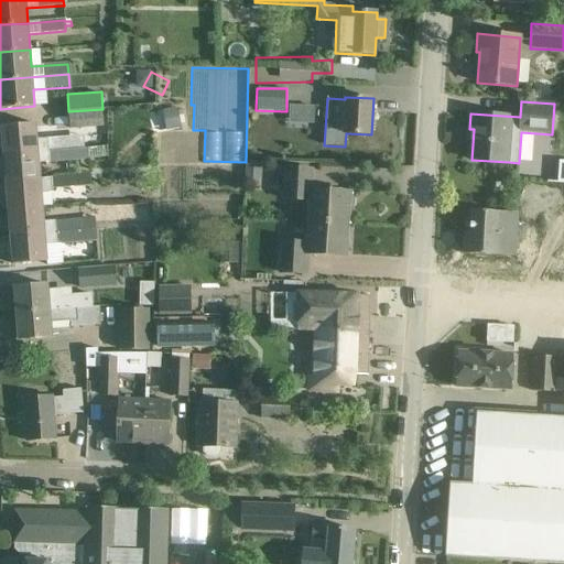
[(285,123),(312,125),(313,104),(286,104),(285,123)]
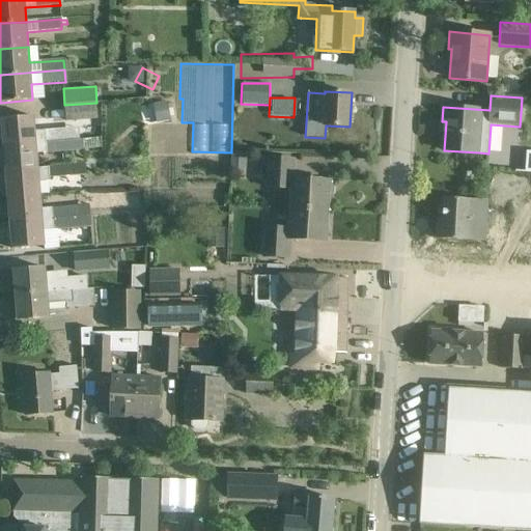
[(96,103),(64,105),(65,121),(98,119),(96,103)]
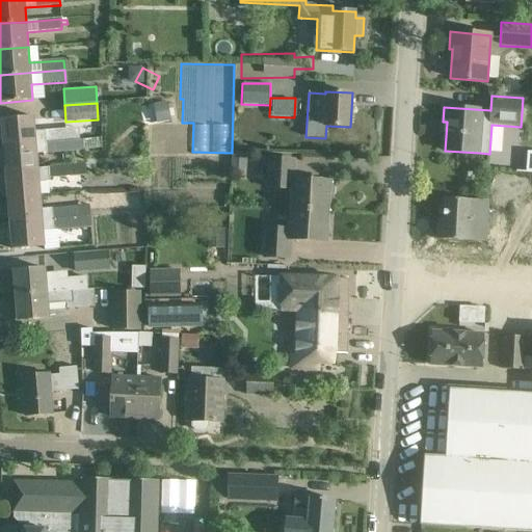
[(1,118),(3,145),(71,139),(70,130),(34,132),(33,116),(1,118)]
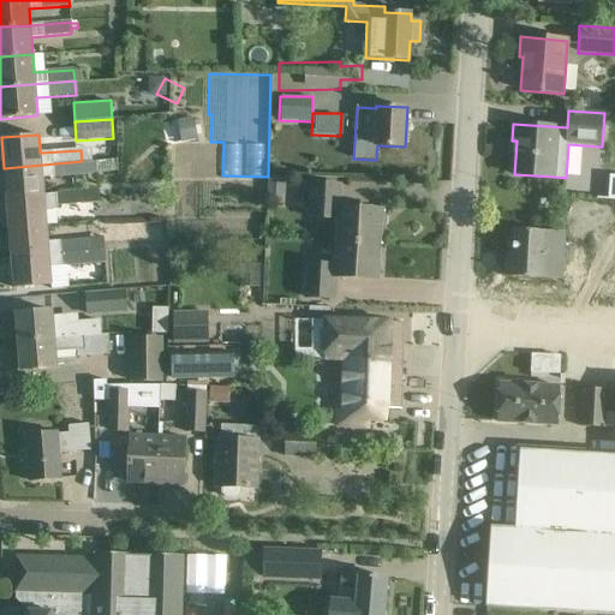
[(4,168),(6,198),(43,195),(42,178),(97,173),(96,161),(82,162),(82,161),(4,168)]
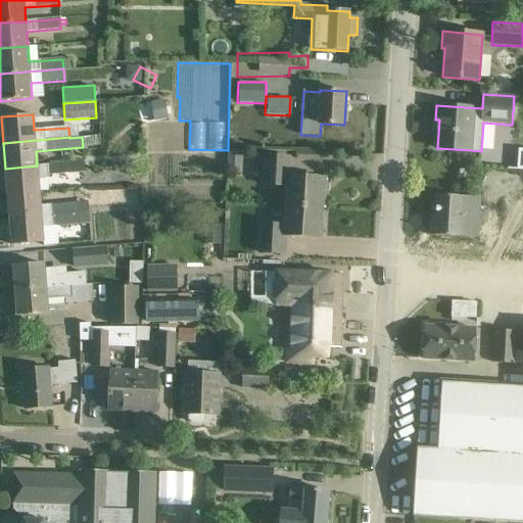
[(284,205),(323,207),(324,179),(290,177),(291,156),(264,154),(262,186),(285,187),(284,205)]
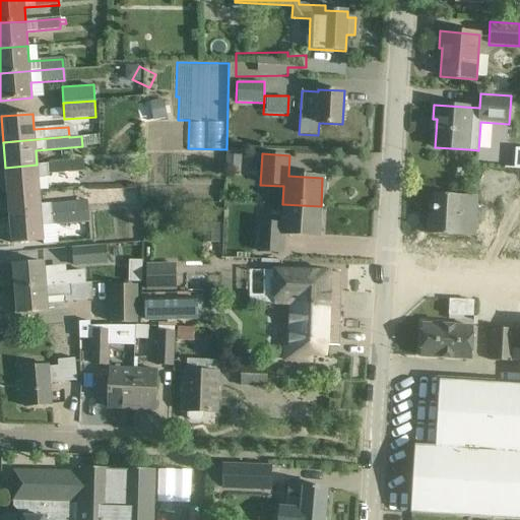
[(5,168),(7,192),(39,190),(38,178),(49,177),(49,174),(84,171),(83,160),(37,165),(5,168)]
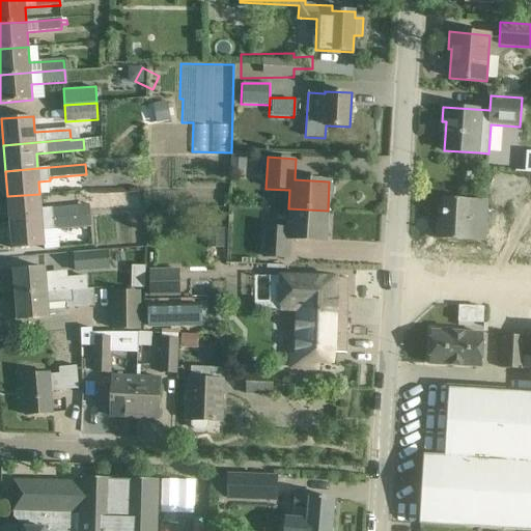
[(7,196),(9,222),(77,216),(76,206),(42,208),(39,194),(7,196)]
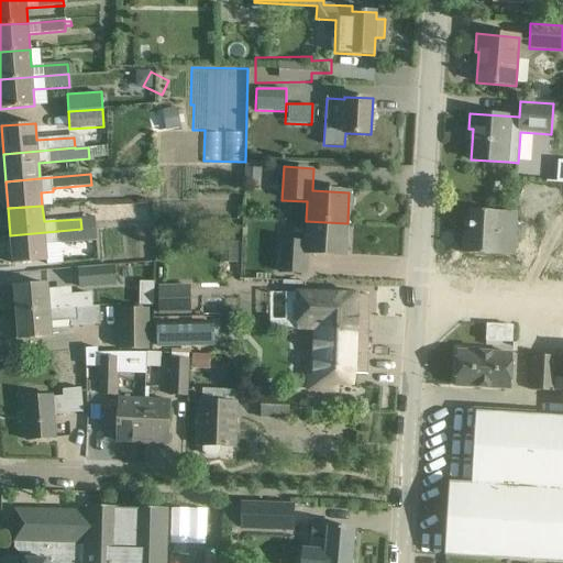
[(462,253),(515,256),(517,212),(470,210),(468,232),(463,232),(462,253)]
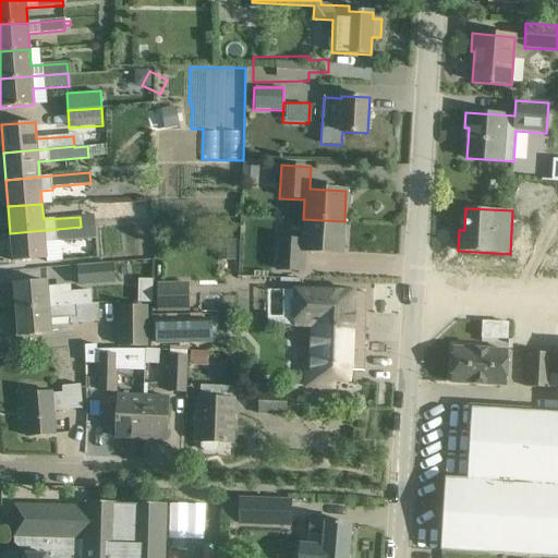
[(275,270),(303,271),(304,251),(342,253),(344,221),(303,219),(302,239),(277,238),(275,270)]
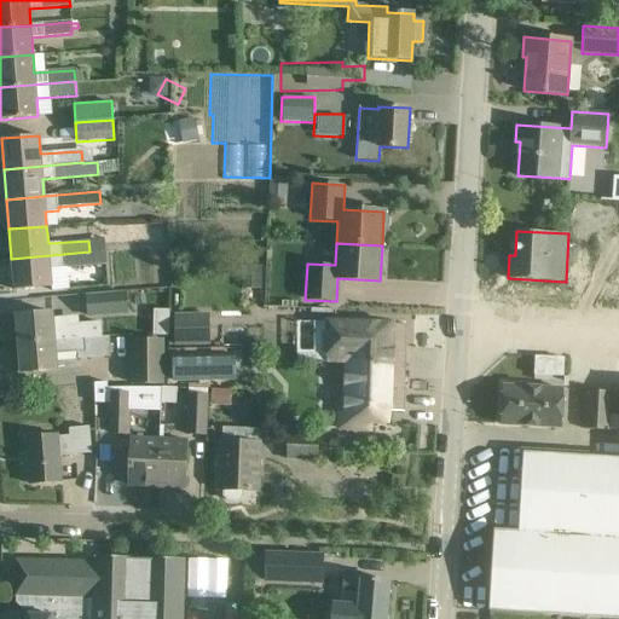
[(11,259),(13,290),(52,287),(51,268),(106,265),(104,252),(90,252),(11,259)]
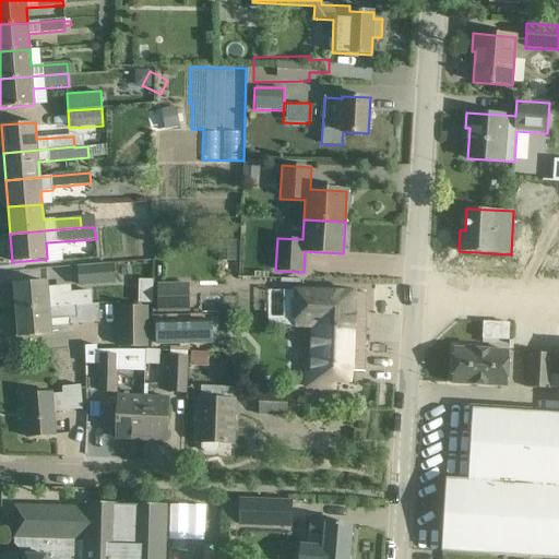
[(237,258),(238,240),(221,239),(219,257),(237,258)]
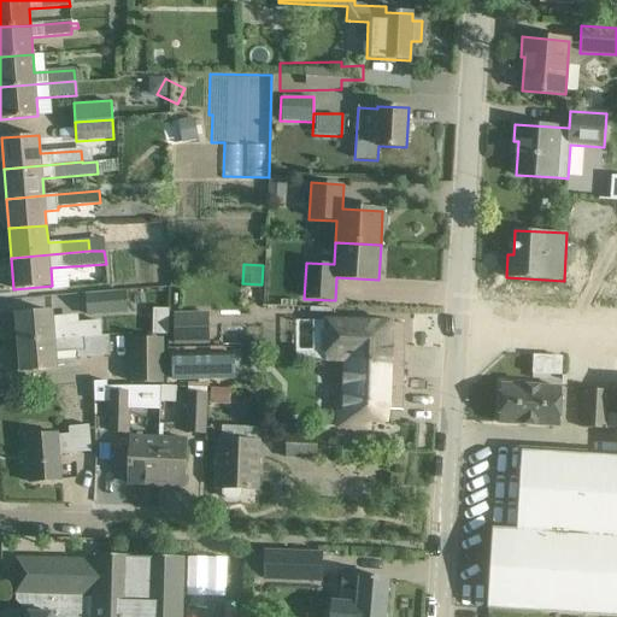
[(115,307),(113,292),(83,294),(84,310),(115,307)]
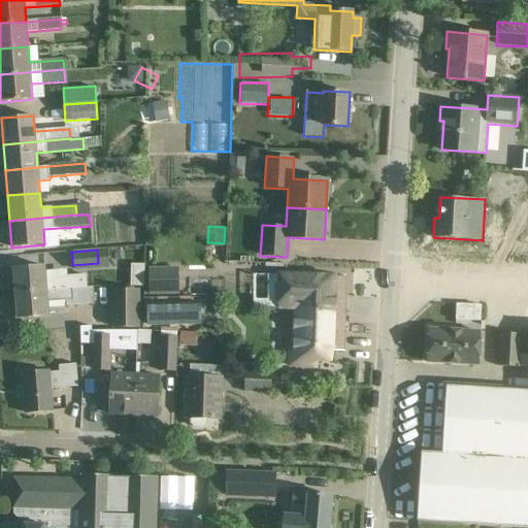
[(44,266),(13,268),(15,293),(84,288),(86,288),(85,275),(66,276),(66,277),(59,278),(58,271),(44,272),(44,266)]
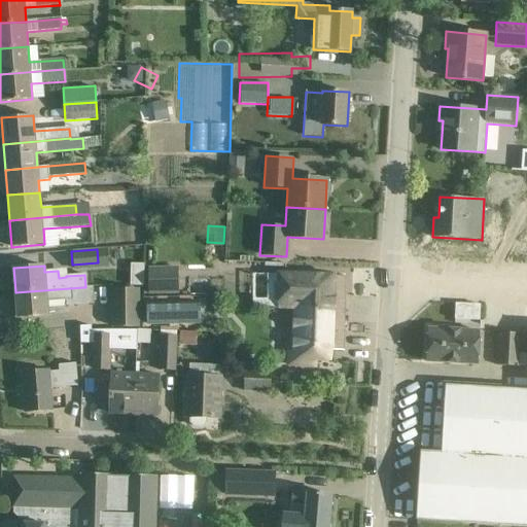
[(147,294),(178,293),(178,268),(147,268),(147,294)]
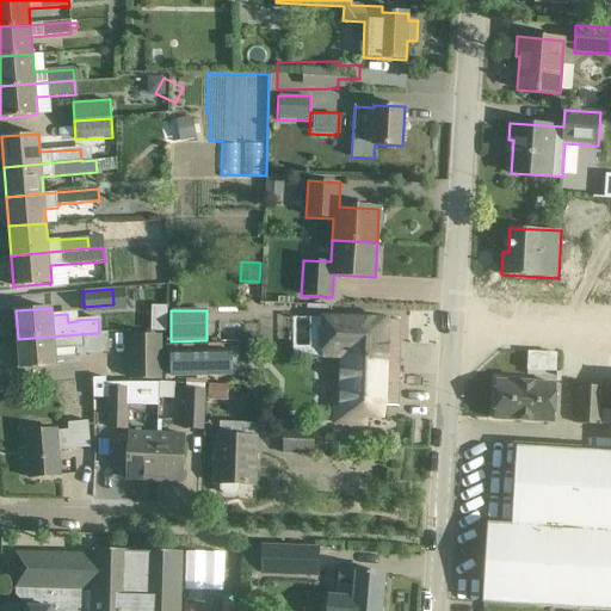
[(350,370),(397,372),(400,320),(323,318),(321,358),(334,358),(351,357),(350,370)]
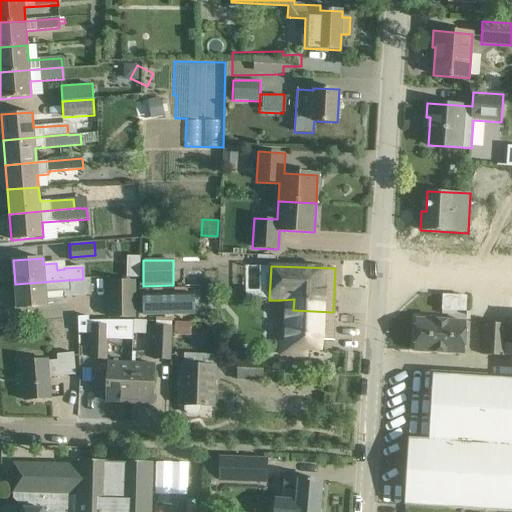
[(65,298),(91,296),(90,278),(83,279),(81,279),(15,284),(17,308),(46,306),(45,293),(64,291),(65,298)]
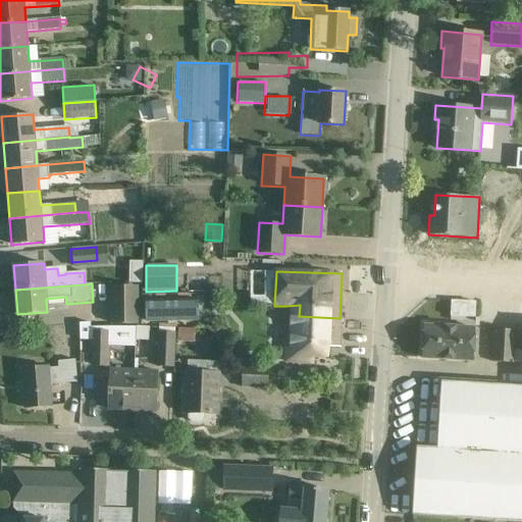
[(109,289),(109,326),(137,326),(137,288),(109,289)]
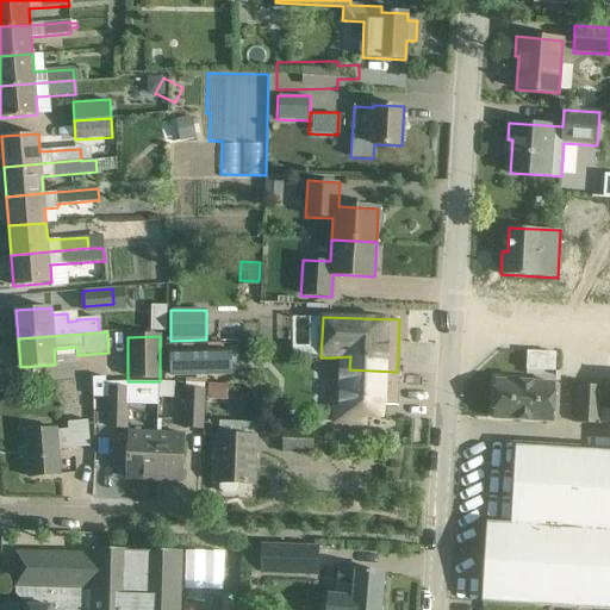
[(230,375),(229,349),(172,350),(173,377),(230,375)]
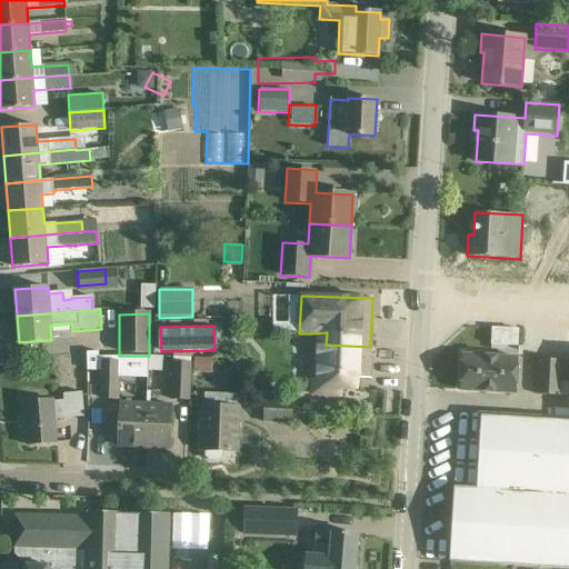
[(516,345),(517,327),(488,326),(487,343),(516,345)]
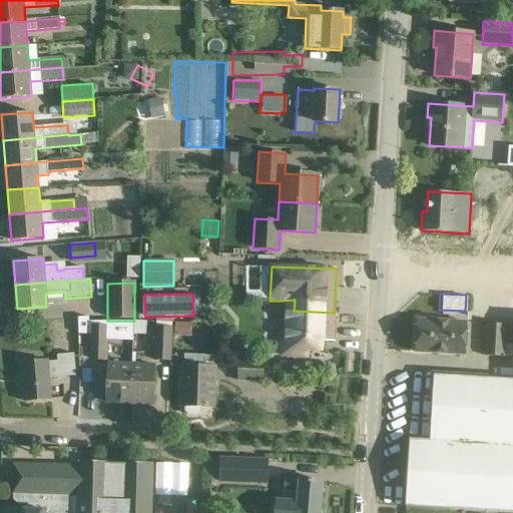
[(279,356),(309,357),(309,340),(334,341),(334,313),(294,311),(295,300),(281,301),(279,356)]
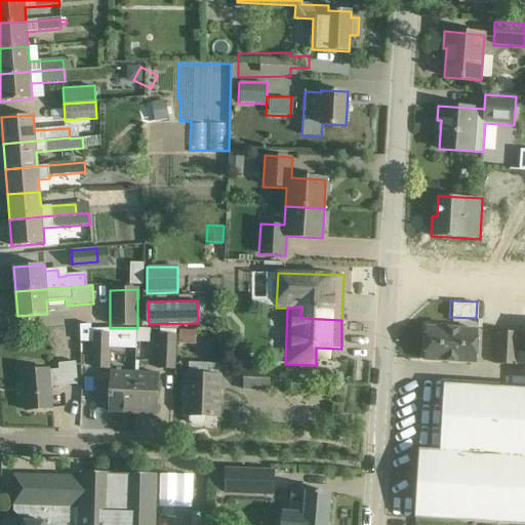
[(423,327),(421,360),(476,363),(478,330),(423,327)]
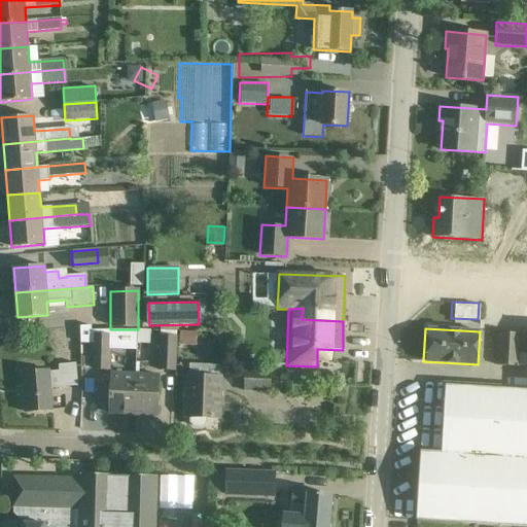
[(496,365),(526,367),(526,363),(526,353),(519,353),(520,334),(499,332),(496,365)]
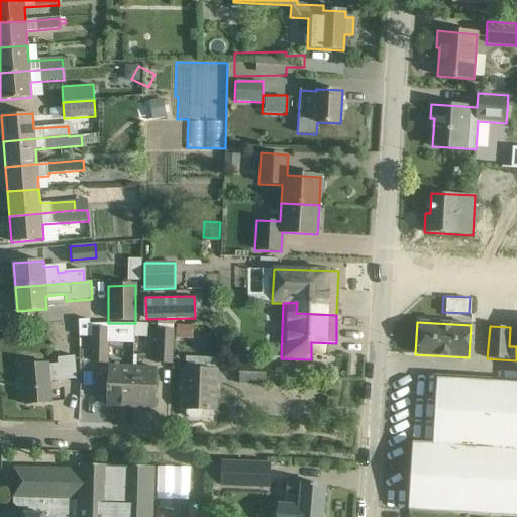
[(156,327),(153,364),(172,364),(174,328),(156,327)]
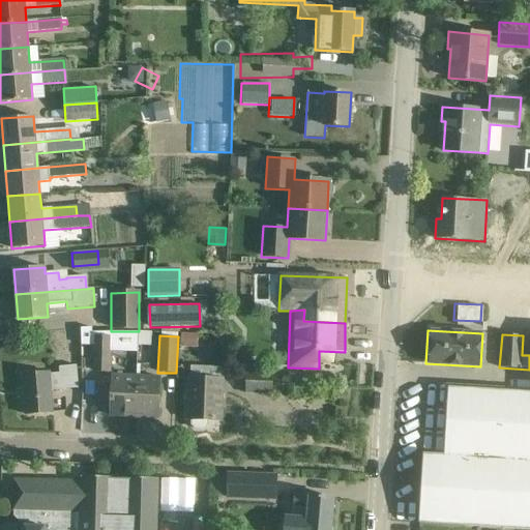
[(111,373),(112,336),(92,336),(91,372),(111,373)]
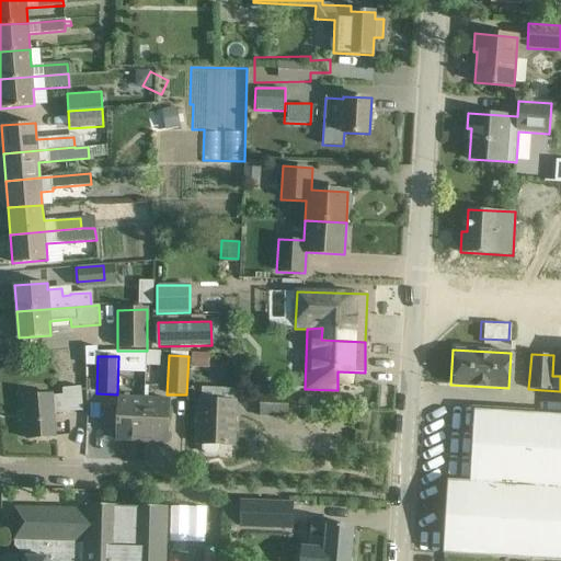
[(81,412),(84,411),(82,388),(63,388),(63,396),(52,396),(52,393),(23,396),(26,438),(55,436),(53,412),(81,412)]
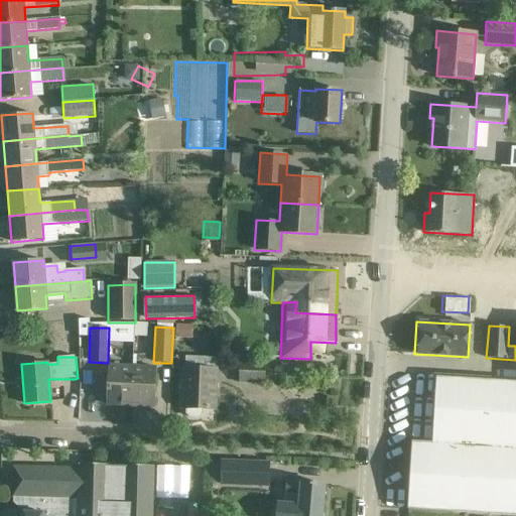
[(265,361),(239,361),(239,384),(265,384),(265,361)]
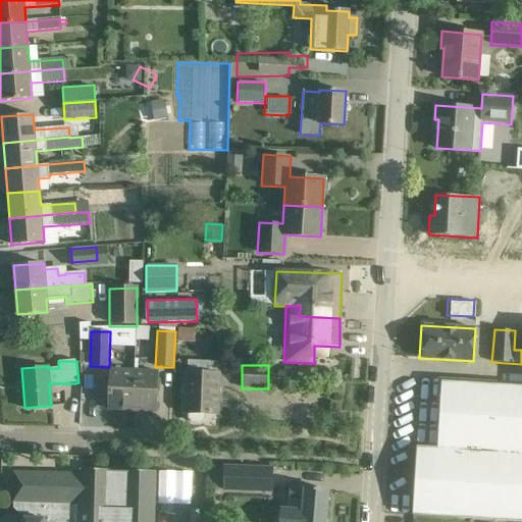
[(108,409),(129,410),(132,374),(132,370),(110,369),(108,409)]
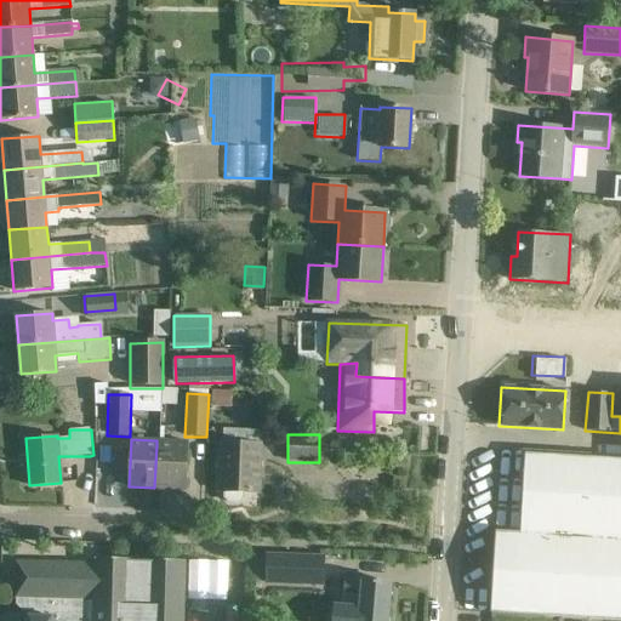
[(154,488),(184,489),(187,442),(157,440),(157,445),(154,488)]
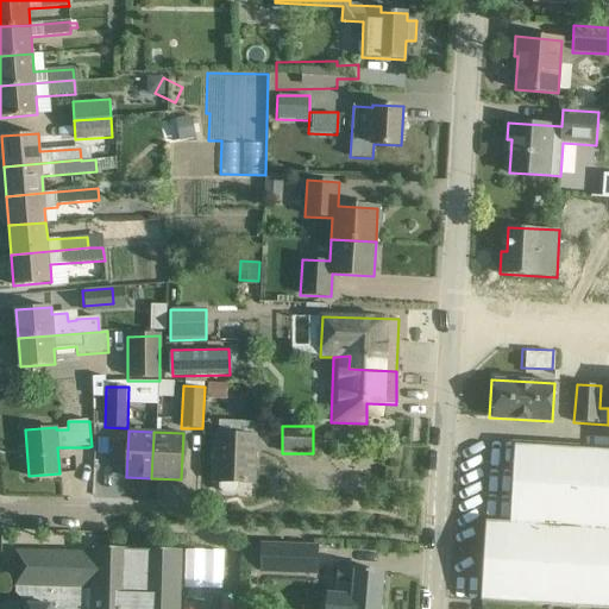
[(217,433),(214,482),(253,483),(256,435),(217,433)]
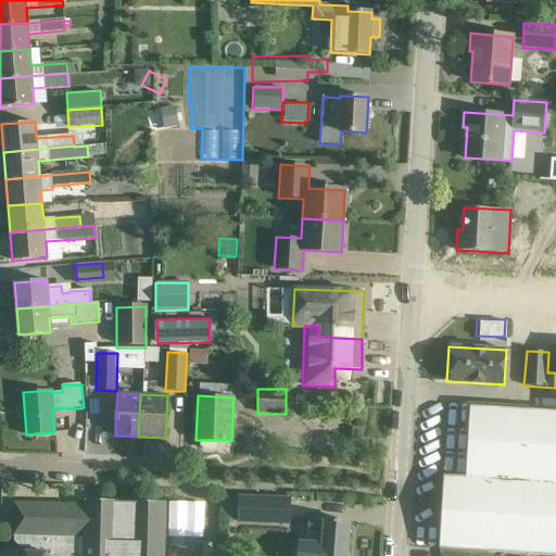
[(555,555),(555,411),(469,405),(465,477),(443,475),(439,548),(555,555)]
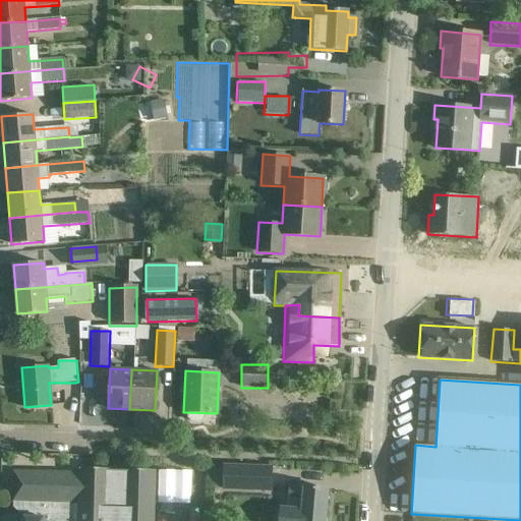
[(214,487),(272,491),(274,468),(224,465),(223,468),(215,467),(214,487)]
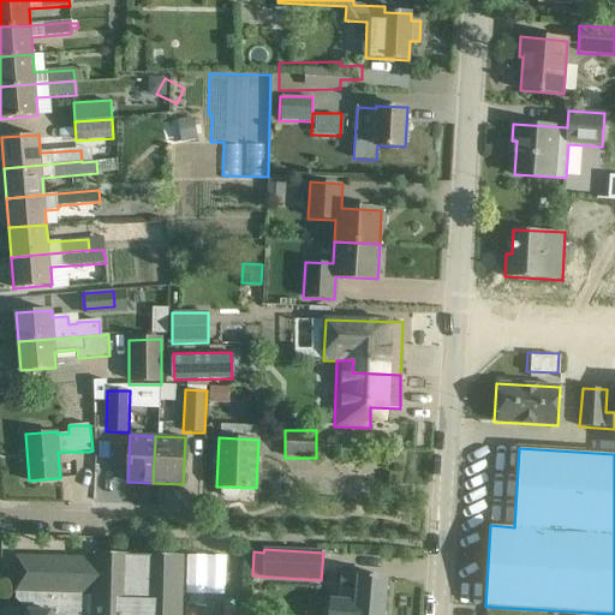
[(180,614),(183,555),(93,553),(93,559),(16,556),(15,592),(17,592),(16,597),(22,603),(29,603),(29,610),(28,610),(24,614),(180,614)]
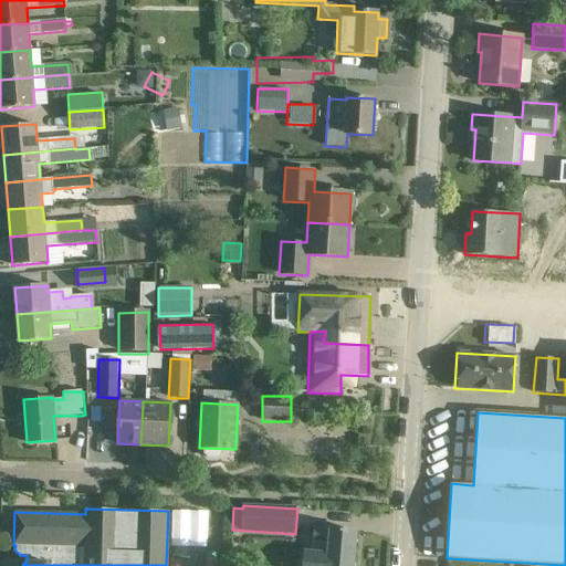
[(326,565),(352,565),(356,532),(329,530),(314,528),(312,555),(327,556),(326,565)]
